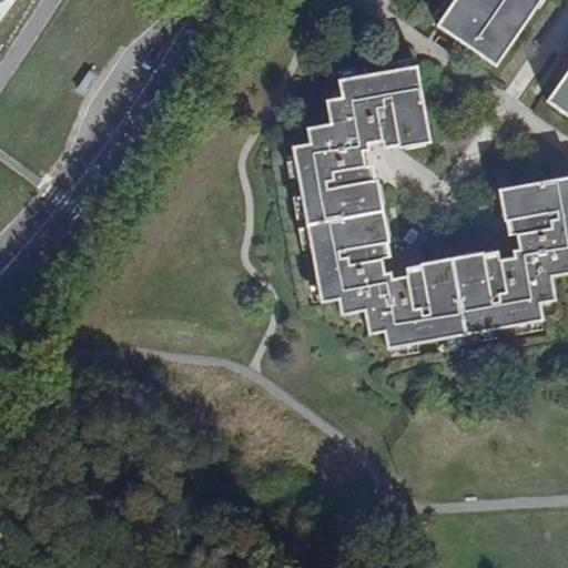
[(452,0),(455,1),(439,24),(492,64),(519,24),(517,22),(514,20),(527,0),(452,0)]
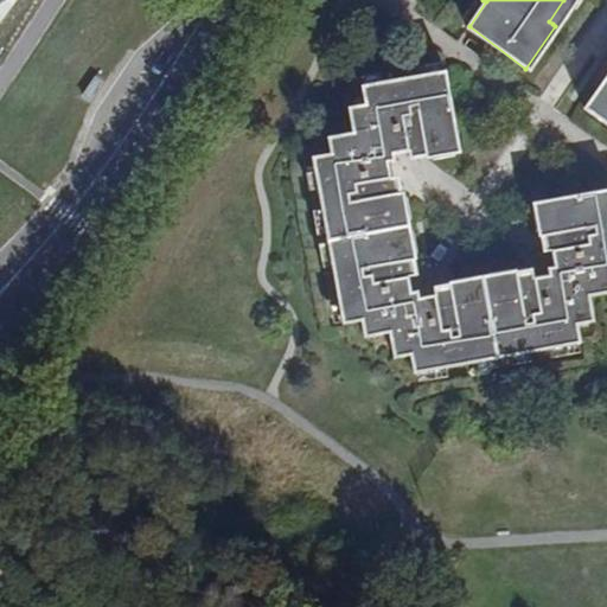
[(579,0),(573,0),(555,26),(525,69),(530,71),(579,0)]
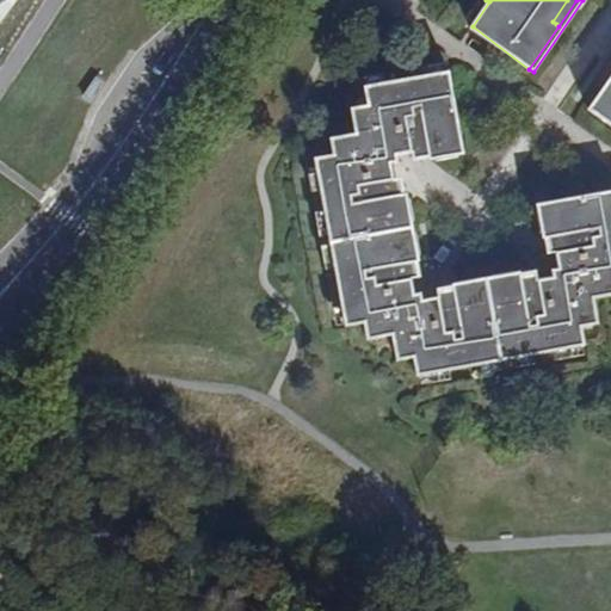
[(573,0),(567,0),(553,22),(556,24),(573,0)]
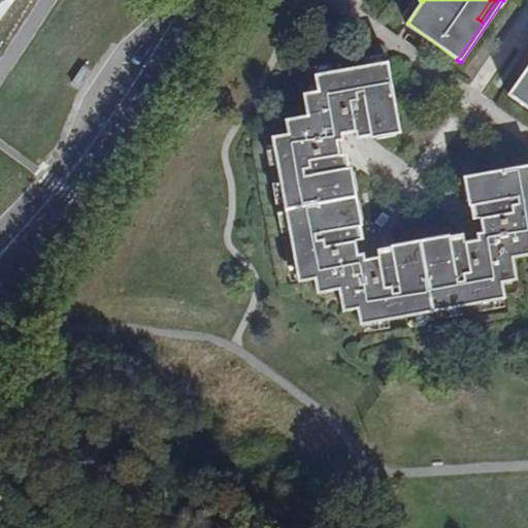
[(498,0),(495,0),(481,21),(483,23),(498,0)]
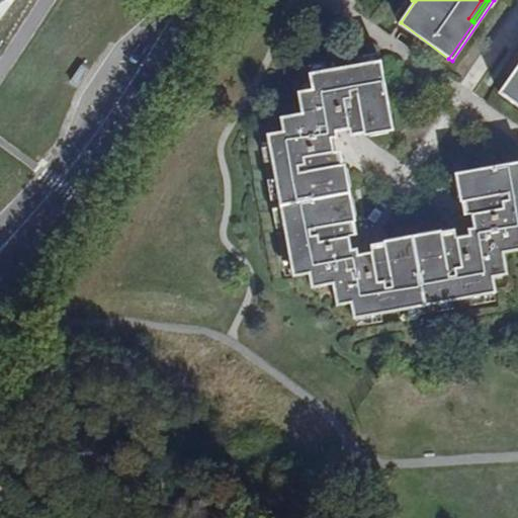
[(297,263),(299,274),(309,274),(313,287),(329,284),(351,250),(349,236),(320,241),(317,229),(346,223),(351,222),(342,165),(336,166),(307,170),(305,157),(333,152),(331,138),(337,136),(336,132),(350,128),(344,99),(357,96),(362,126),(363,131),(393,125),(380,62),(322,72),(324,77),(311,80),(313,90),(296,93),(300,114),(281,117),(283,131),(274,133),(276,145),(270,146),(290,265),(297,263)]
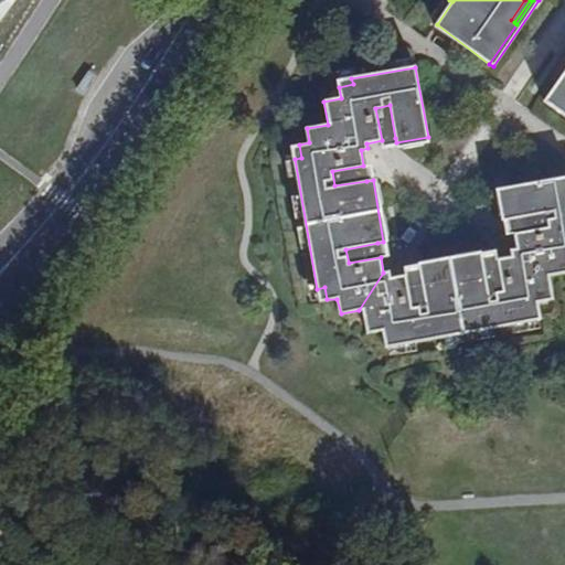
[(95,76),(89,71),(77,88),(84,93),(95,76)]
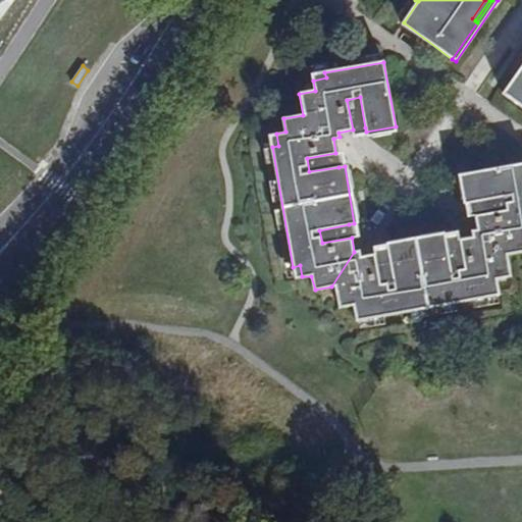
[(521,66),(504,94),(506,95),(521,72),(521,66)]
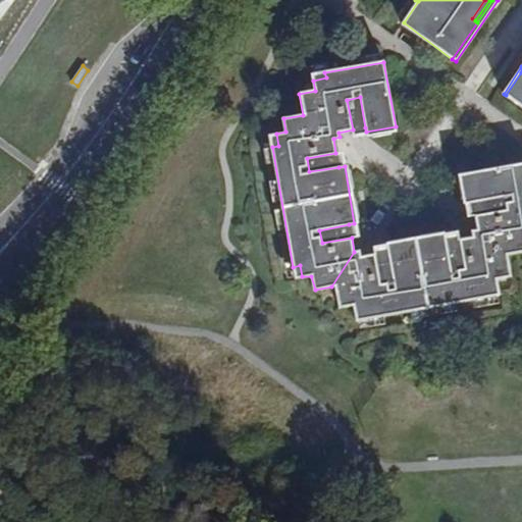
[(312,74),(313,81),(326,77),(324,72),(312,74)]
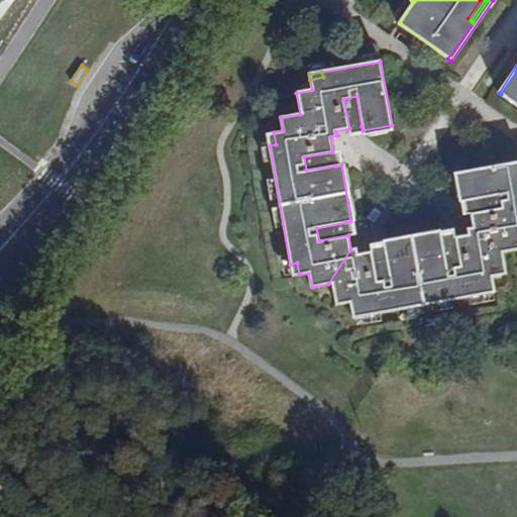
[(516,72),(501,94),(516,105),(516,72)]
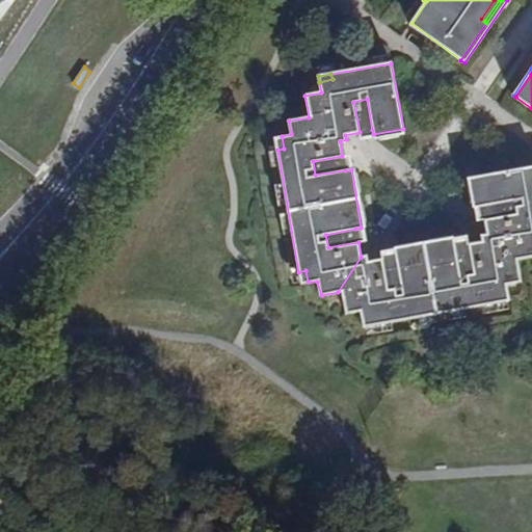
[(360,132),(372,130),(367,99),(353,102),(360,132)]
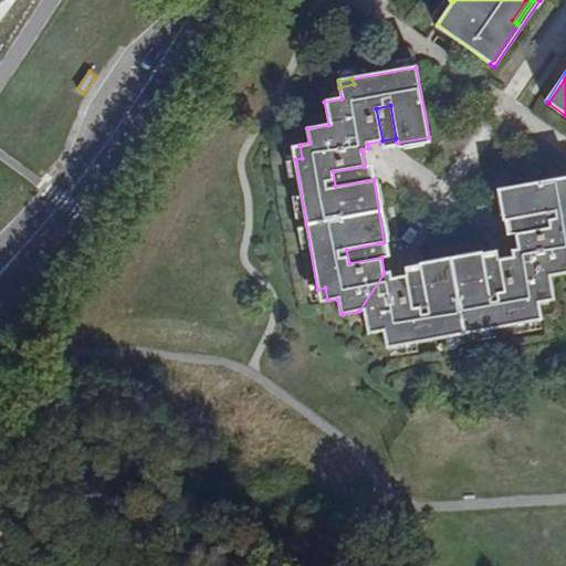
[(430,142),(429,137),(397,143),(398,148),(430,142)]
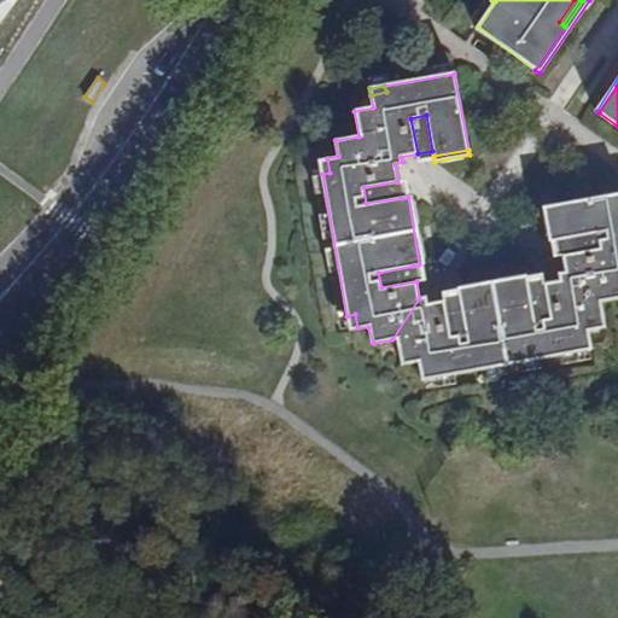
[(320,159),(322,174),(330,173),(327,158),(320,159)]
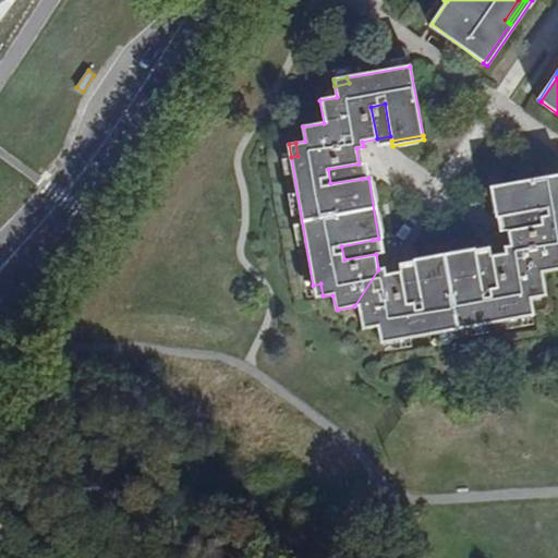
[(362,179),(359,164),(328,169),(330,183),(362,179)]
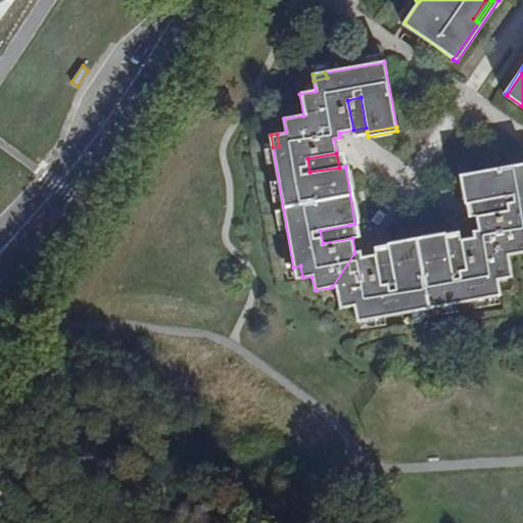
[(522,163),(464,174),(468,203),(474,202),(504,196),(508,209),(477,216),(480,230),(473,231),(475,236),(461,239),(467,268),(453,272),(446,241),(446,238),(387,247),(388,251),(393,282),(381,284),(376,254),(361,256),(335,291),(339,307),(354,305),(357,315),(368,313),(369,320),(488,297),(488,290),(500,288),(497,279),(512,277),(508,255),(522,252),(522,163)]
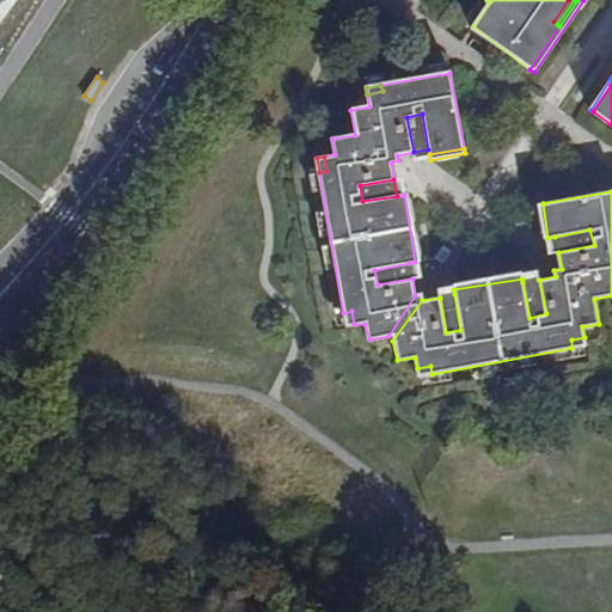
[(407,194),(404,195),(415,262),(420,262),(407,194)]
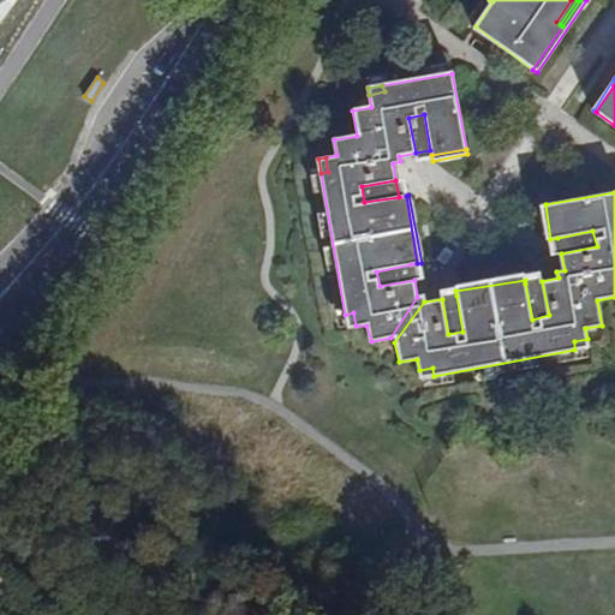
[(557,238),(561,254),(597,246),(592,231),(557,238)]
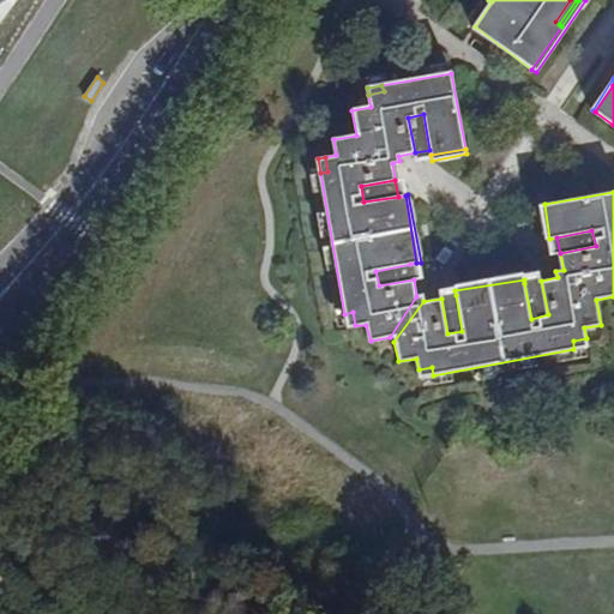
[(414,280),(410,264),(375,271),(379,286),(414,280)]
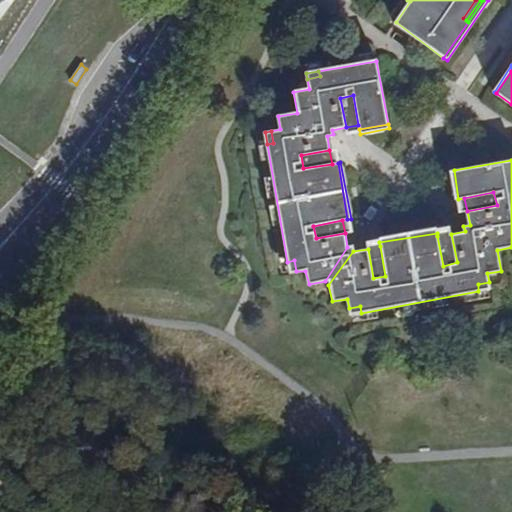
[(380,238),(379,242),(437,233),(436,228),(380,238)]
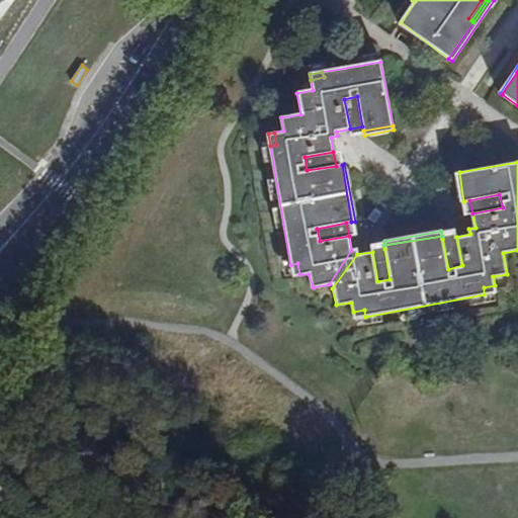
[(456,237),(442,239),(448,269),(462,265),(456,237)]
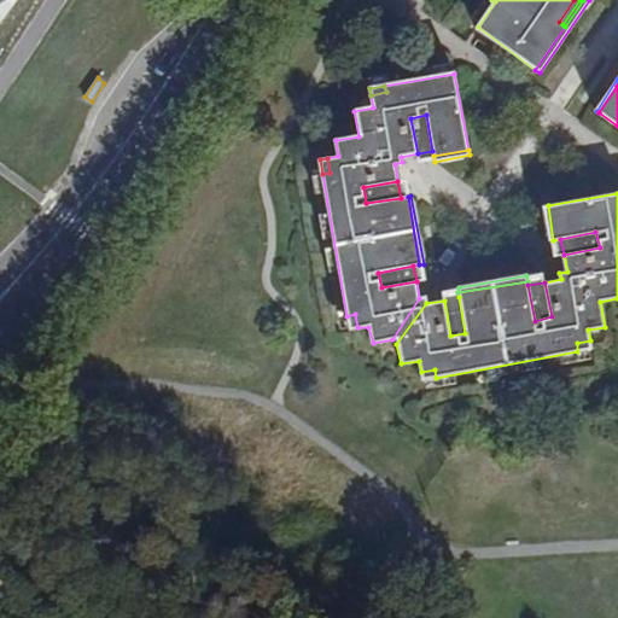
[(459,297),(444,301),(450,336),(465,333),(459,297)]
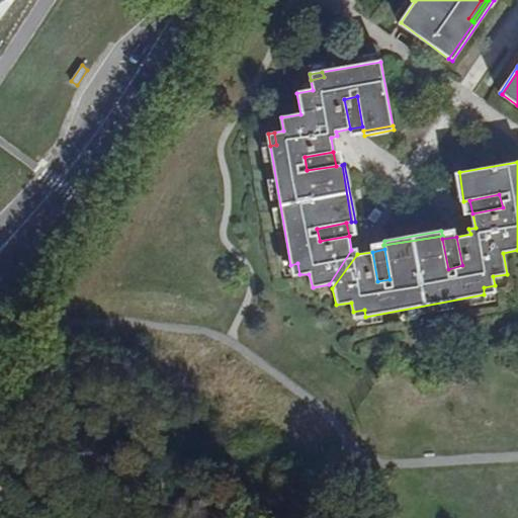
[(355,250),(351,250),(329,284),(331,284),(332,288),(357,254),(355,250)]
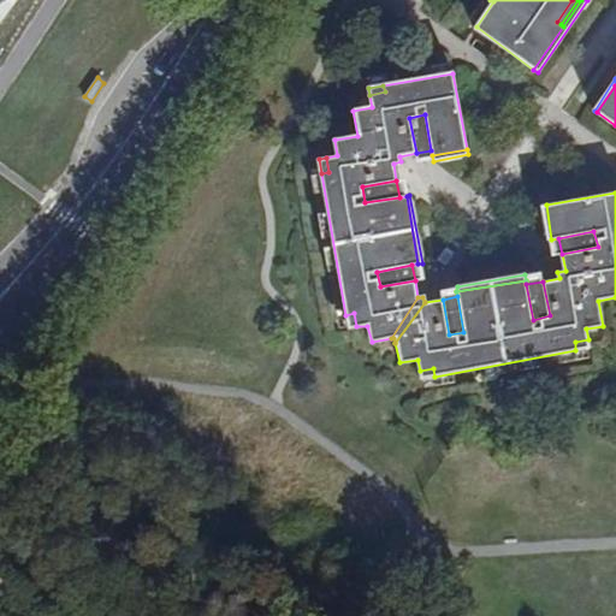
[(348,329),(356,326),(354,313),(345,315),(348,329)]
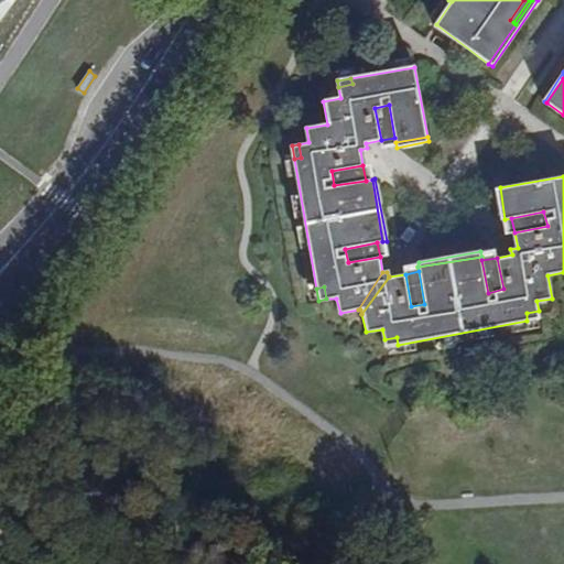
[(540,317),(539,311),(527,313),(527,321),(540,317)]
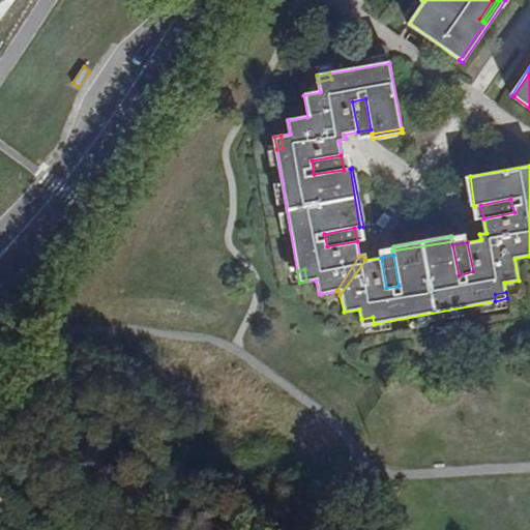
[(362,325),(374,324),(373,317),(361,319),(362,325)]
